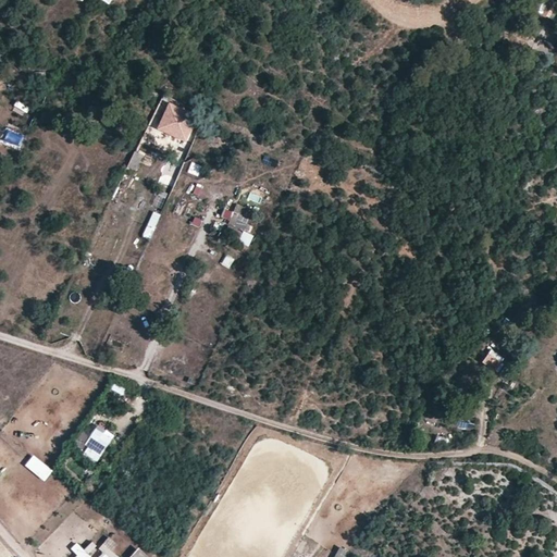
[(546,16),(554,3),(547,0),(540,0),(535,10),(546,16)]
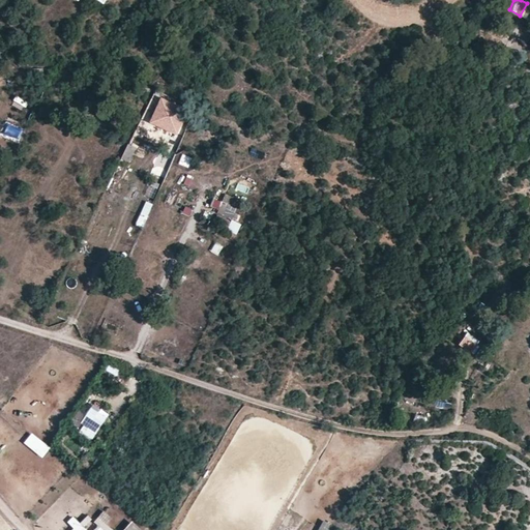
[(160,104),(165,93),(160,91),(155,89),(149,101),(159,107),(160,104)]
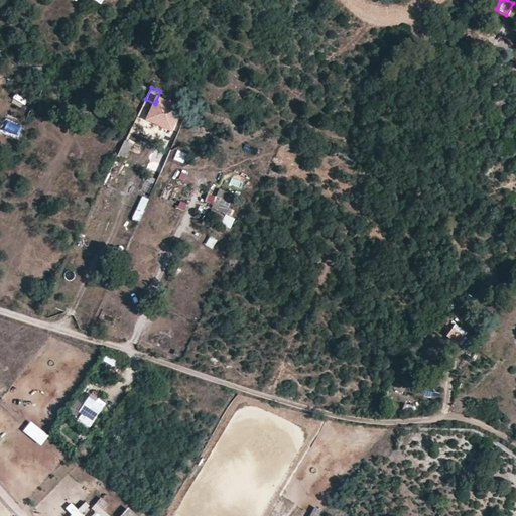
[(156,101),(155,104),(148,119),(155,122),(162,125),(168,127),(171,129),(179,113),(174,110),(175,105),(166,100),(164,104),(156,101)]
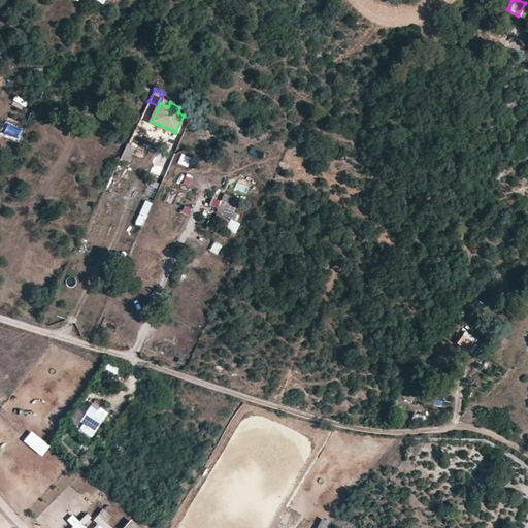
[(6,125),(4,134),(18,138),(21,128),(6,125)]
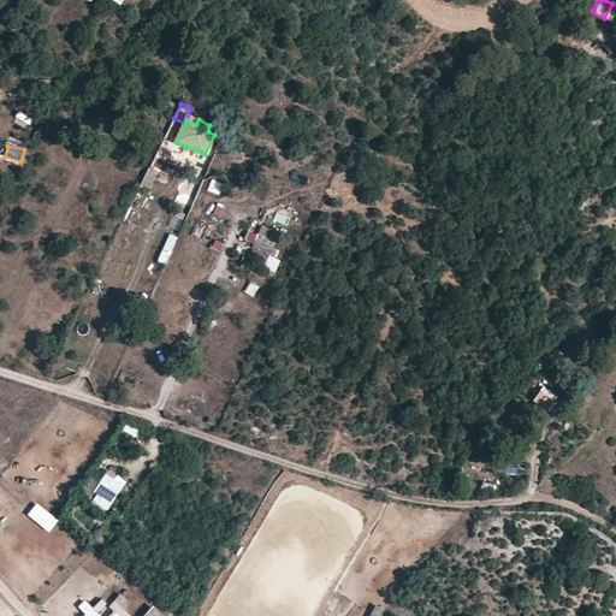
[(142,181),(141,184),(150,189),(159,171),(149,166),(147,171),(142,181)]
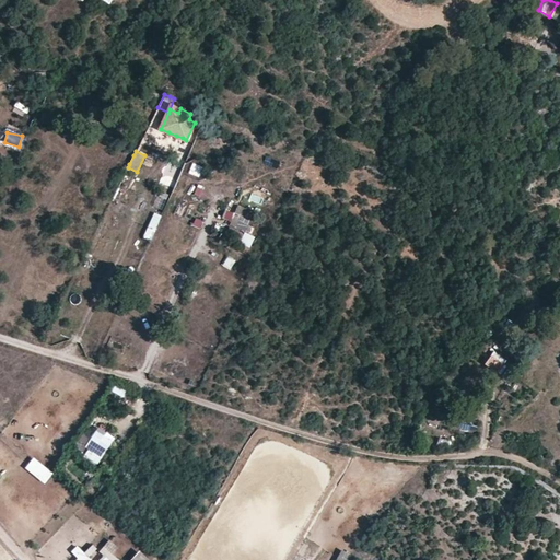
[(124,161),(129,164),(133,155),(127,152),(124,161)]
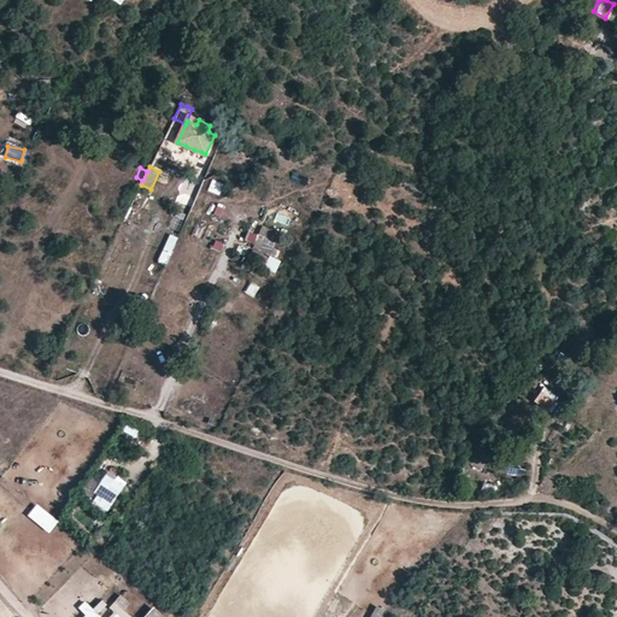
[(193,210),(204,183),(186,175),(175,201),(193,210)]
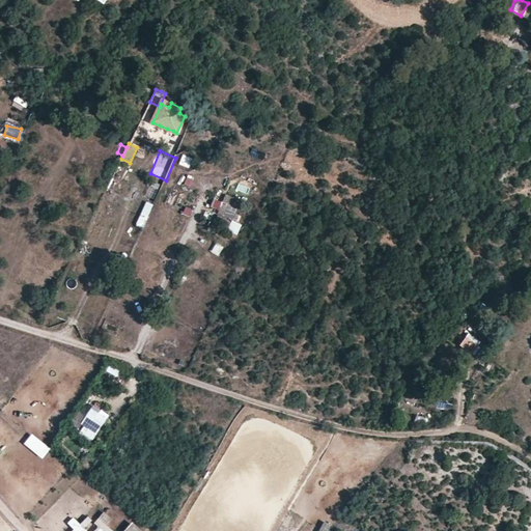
[(176,169),(173,177),(180,180),(185,173),(176,169)]
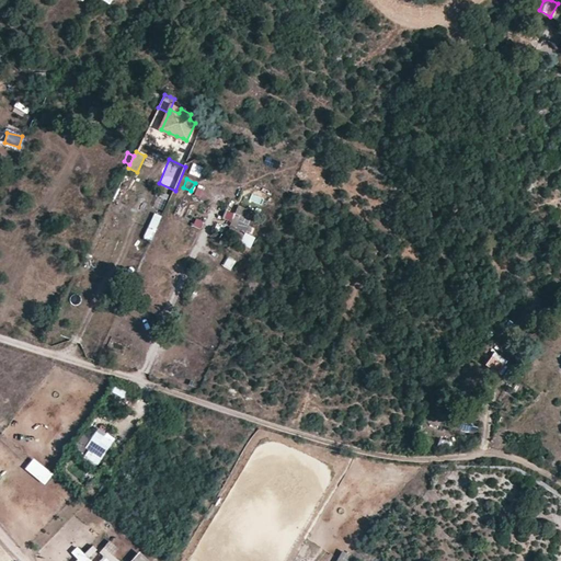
[(99,181),(95,192),(102,194),(105,182),(99,181)]
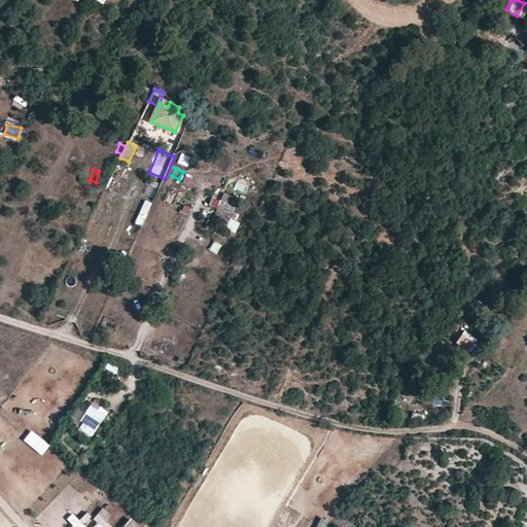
[(230,194),(226,192),(221,204),(218,210),(232,216),(235,210),(240,199),(230,194)]
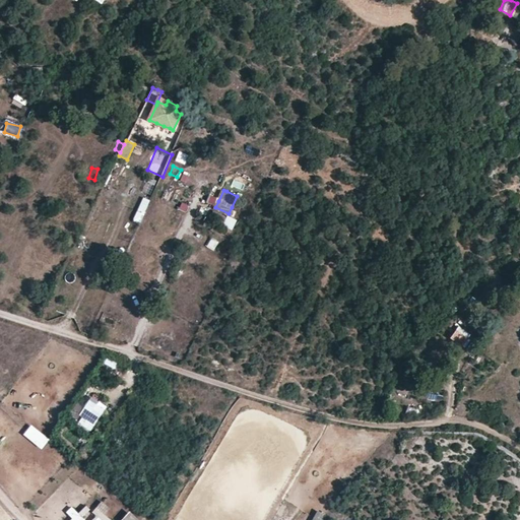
[(140,222),(150,199),(144,197),(134,219),(140,222)]
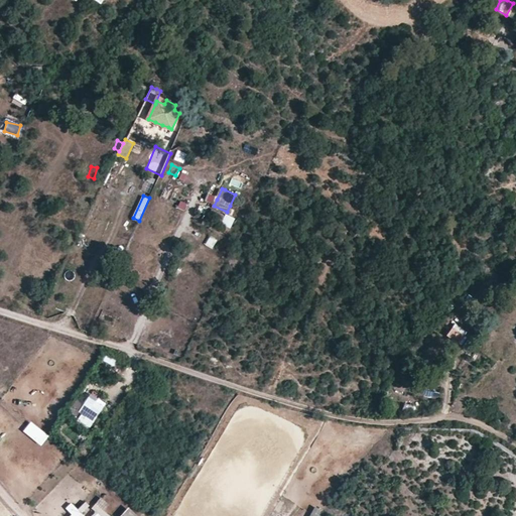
[(230,206),(227,212),(233,215),(236,209),(230,206)]
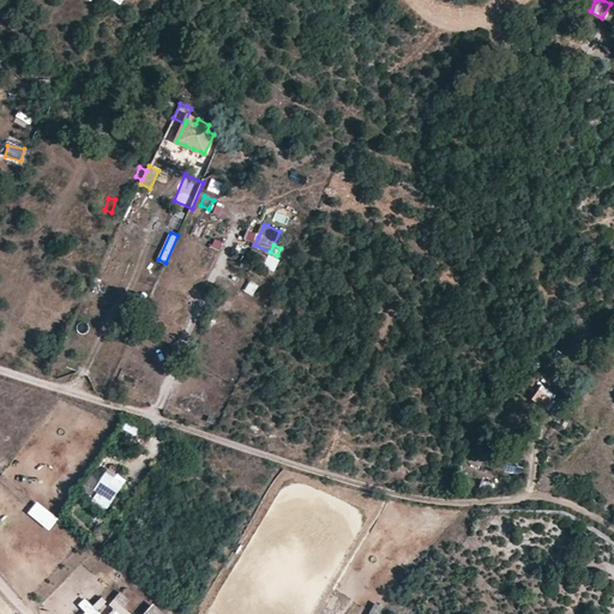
[(266,264),(270,256),(254,247),(250,257),(266,264)]
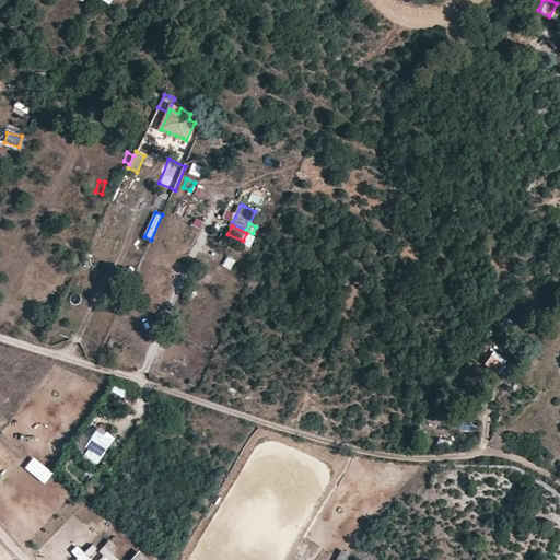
[(249,273),(252,260),(225,254),(222,267),(249,273)]
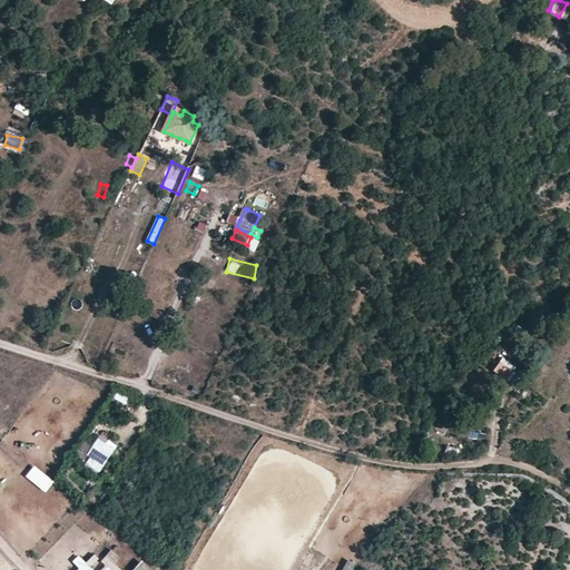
[(513,371),(505,364),(509,361),(503,356),(494,370),(507,379),(510,375),(513,371)]
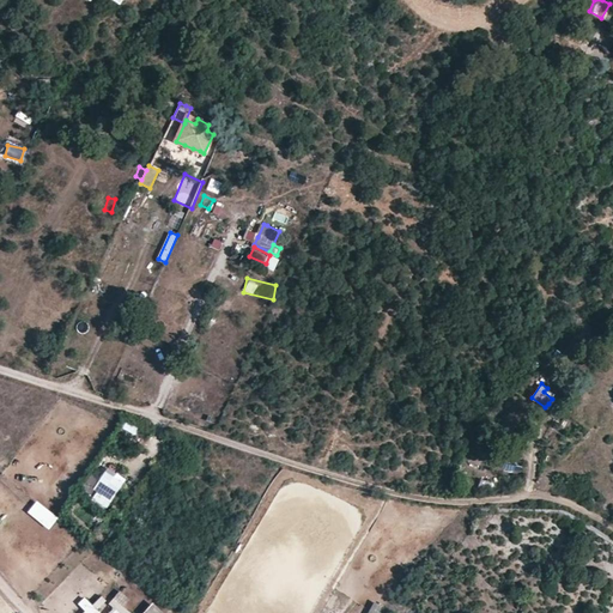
[(90,496),(107,507),(123,483),(107,471),(102,479),(92,492),(90,496)]
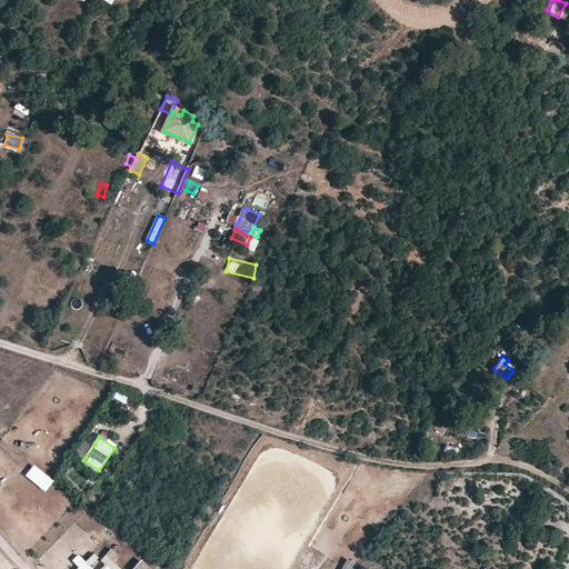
[(78,451),(86,457),(95,445),(87,439),(78,451)]
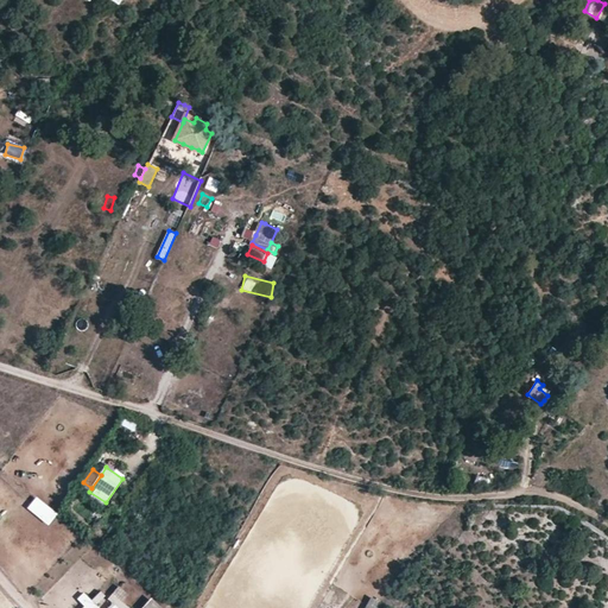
[(38,498),(29,508),(49,525),(58,514),(38,498)]
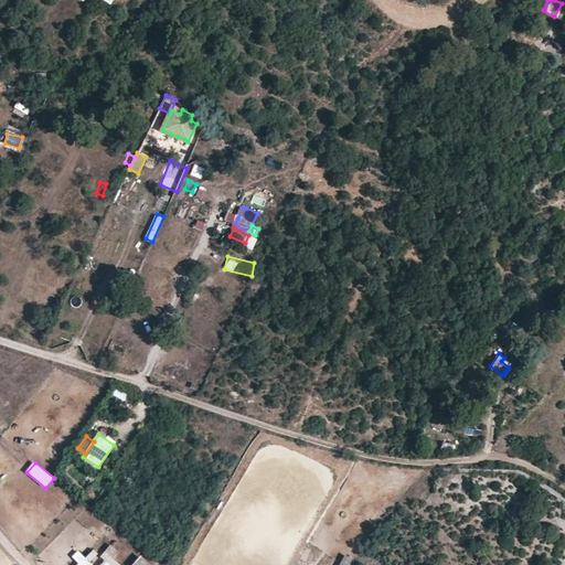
[(86,557),(91,562),(98,553),(95,548),(86,557)]
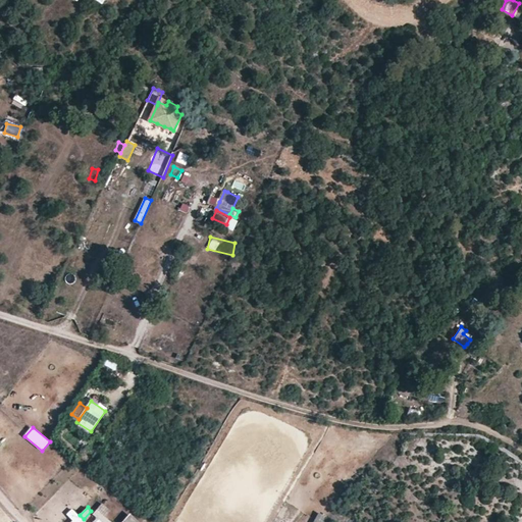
[(71,521),(87,521),(84,519),(80,515),(72,509),(67,514),(73,520),(71,521)]
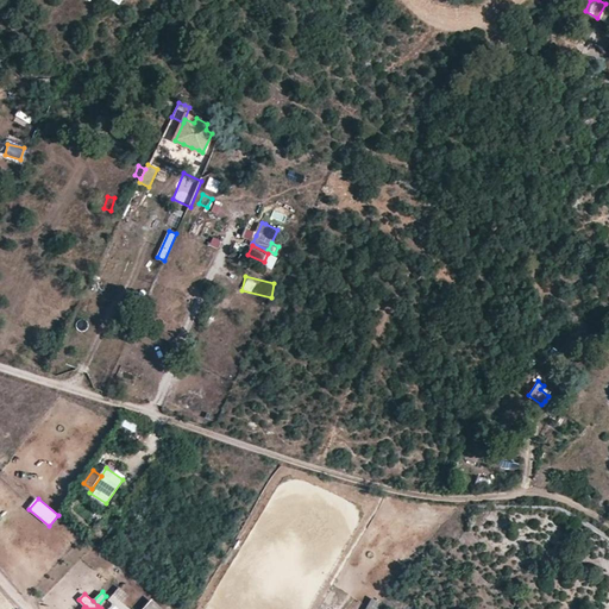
[(115,606),(119,608),(130,608),(131,608),(114,594),(110,600),(115,606)]
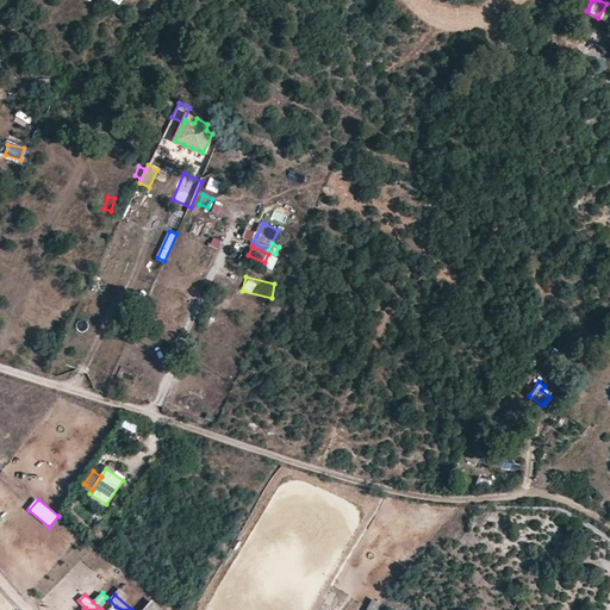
[(379,609),(383,603),(372,598),(366,609),(379,609)]
